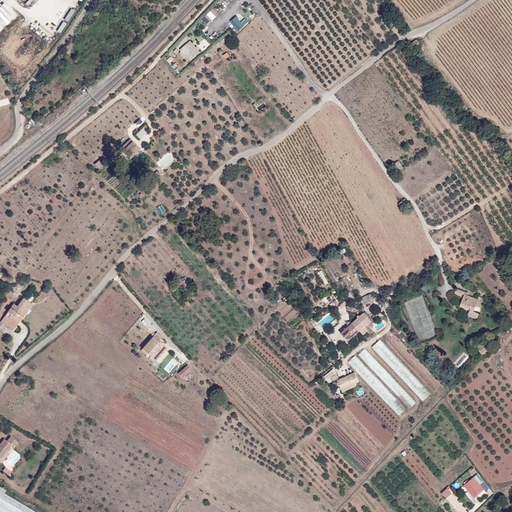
[(212,21),(219,14),(213,8),(206,15),(212,21)]
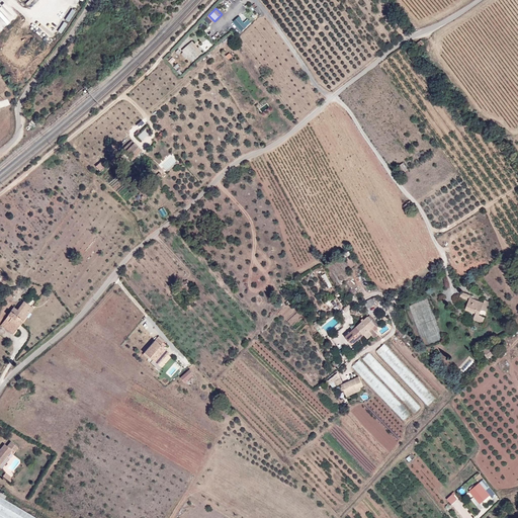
[(243,30),(252,21),(249,18),(245,21),(240,15),(234,21),(243,30)]
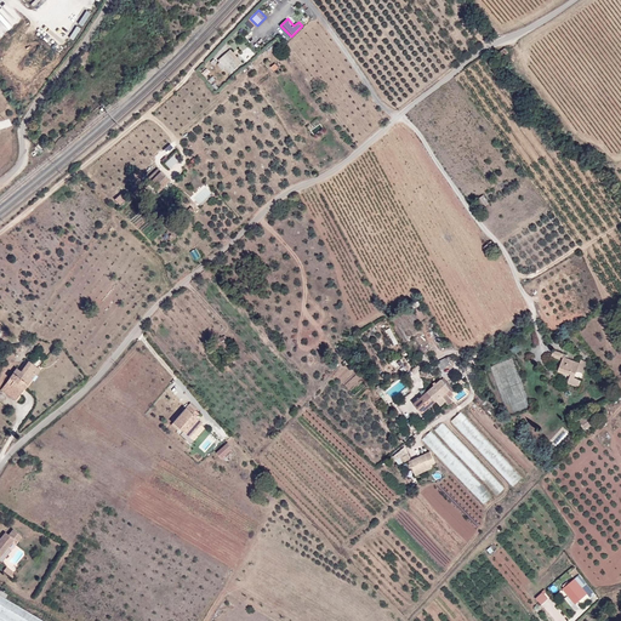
[(90,53),(85,50),(81,53),(83,55),(74,64),(80,68),(87,58),(86,58),(90,53)]
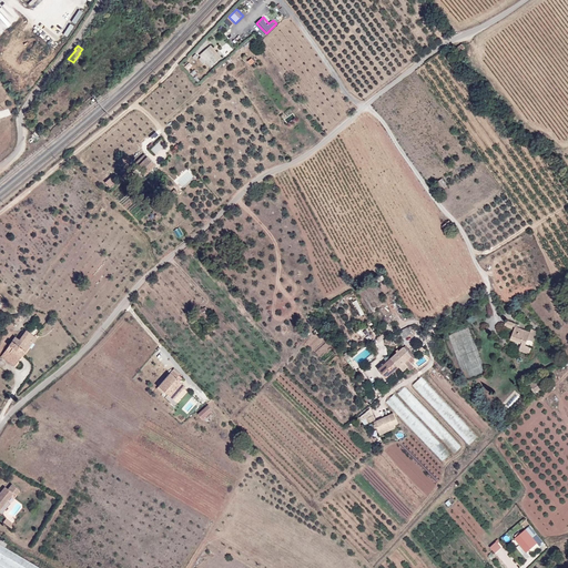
[(217,60),(206,48),(199,54),(210,66),(217,60)]
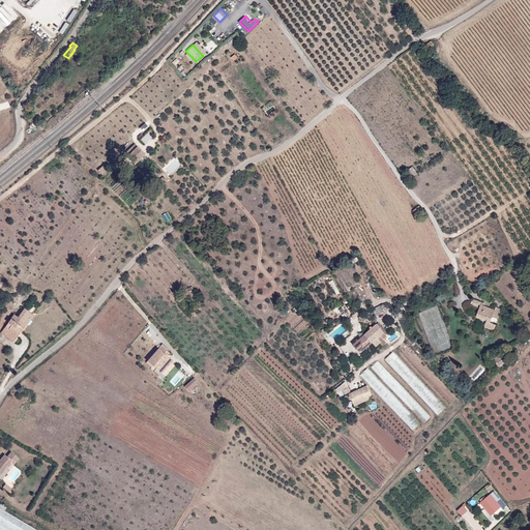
[(149,131),(141,138),(145,143),(152,136),(149,131)]
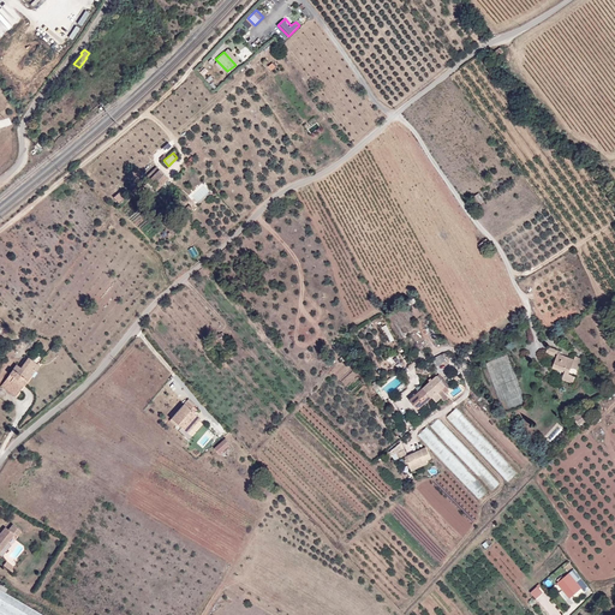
[(156,190),(167,178),(156,166),(130,192),(133,196),(148,181),(156,190)]
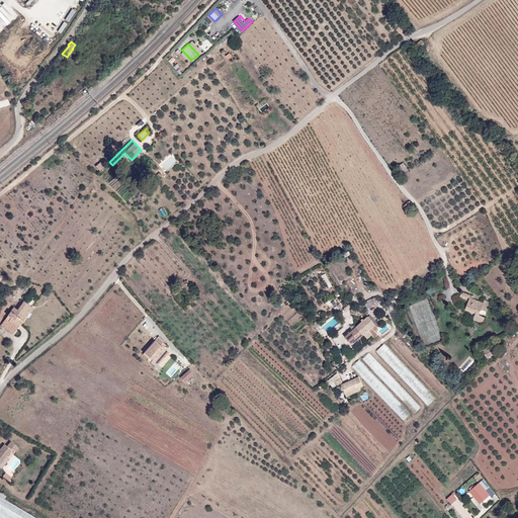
[(408,169),(403,163),(398,166),(403,173),(408,169)]
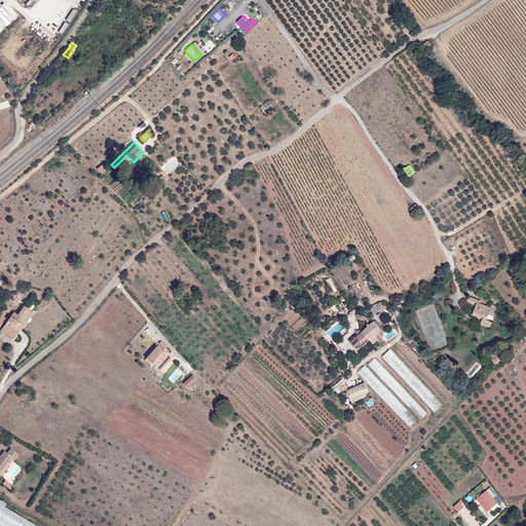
[(419,208),(415,204),(410,210),(413,213),(419,208)]
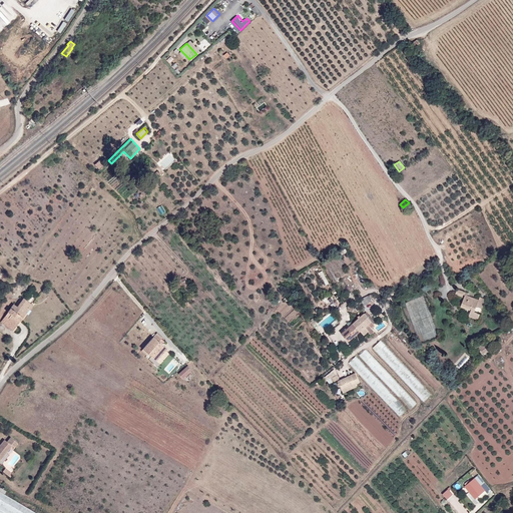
[(323,271),(321,272),(327,284),(330,283),(323,271)]
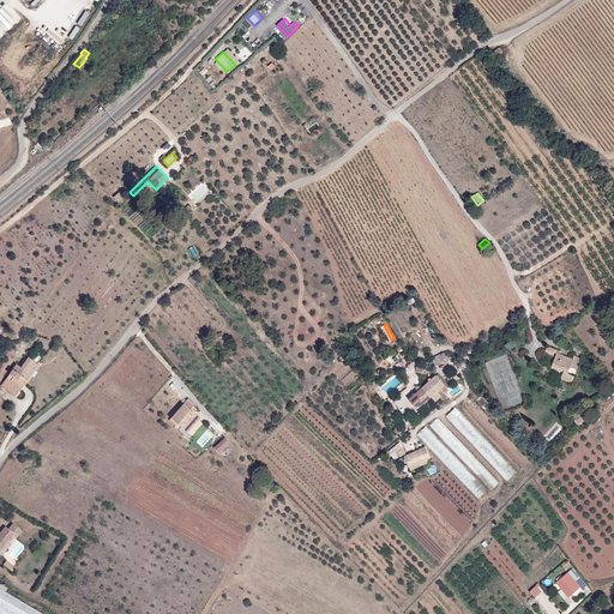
[(210,341),(212,345),(220,342),(222,345),(228,343),(226,339),(223,336),(224,335),(222,331),(217,335),(216,333),(214,335),(215,338),(210,341)]
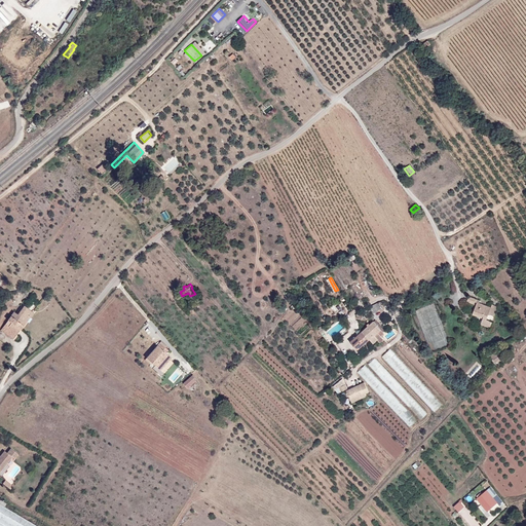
[(491,307),(479,303),(477,302),(473,312),(484,316),(481,324),(490,328),(492,322),(486,320),(488,313),(494,315),(498,306),(492,304),(491,307)]
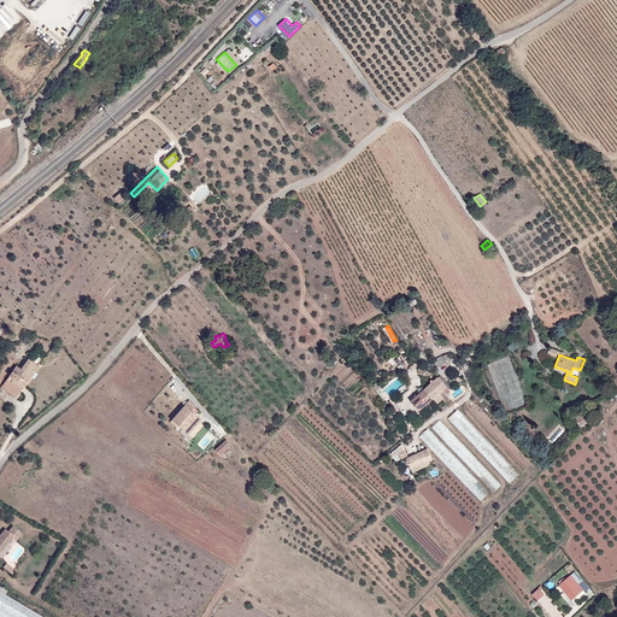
[(446,363),(442,356),(417,369),(419,372),(427,369),(429,372),(446,363)]
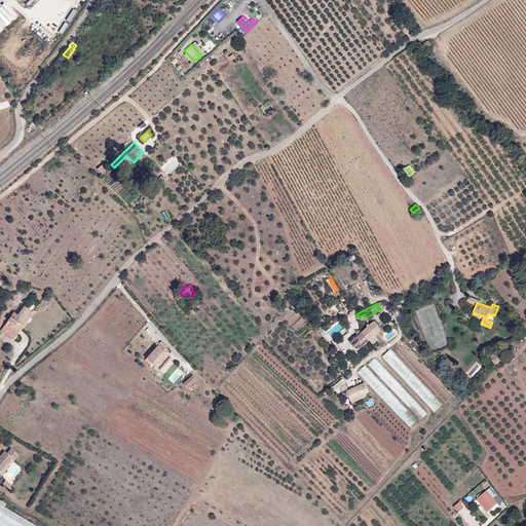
[(8,325),(19,333),(21,329),(20,328),(29,315),(30,316),(34,312),(25,305),(19,314),(14,311),(8,320),(10,322),(7,325),(6,324),(3,328),(5,329),(8,325)]
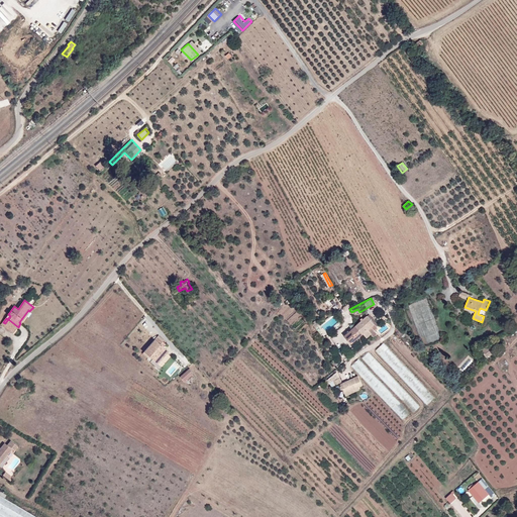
[(19,322),(20,323),(29,311),(28,310),(19,322)]
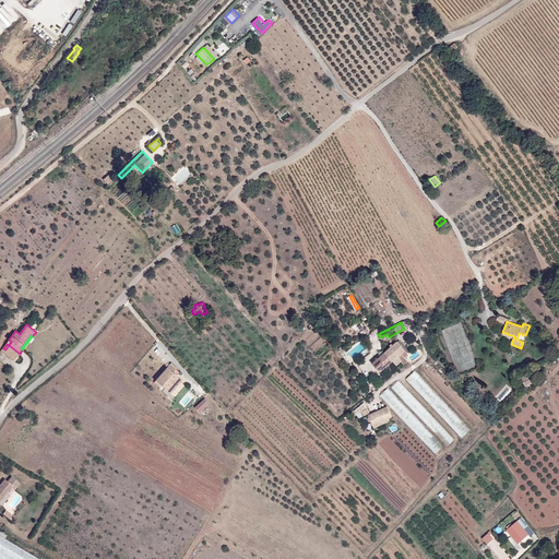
[(399,340),(397,342),(407,353),(409,351),(399,340)]
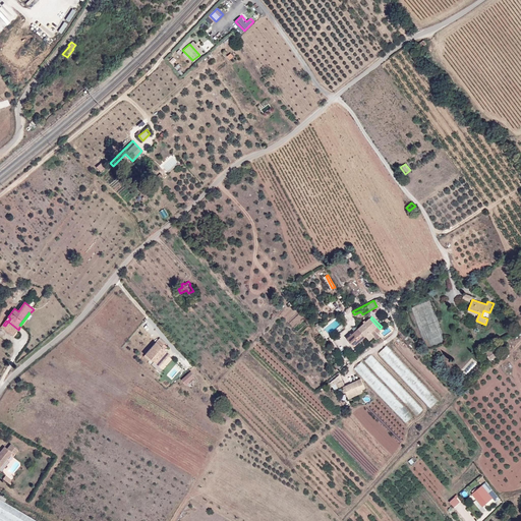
[(365,336),(369,340),(373,336),(372,335),(380,329),(370,319),(359,329),(365,336)]
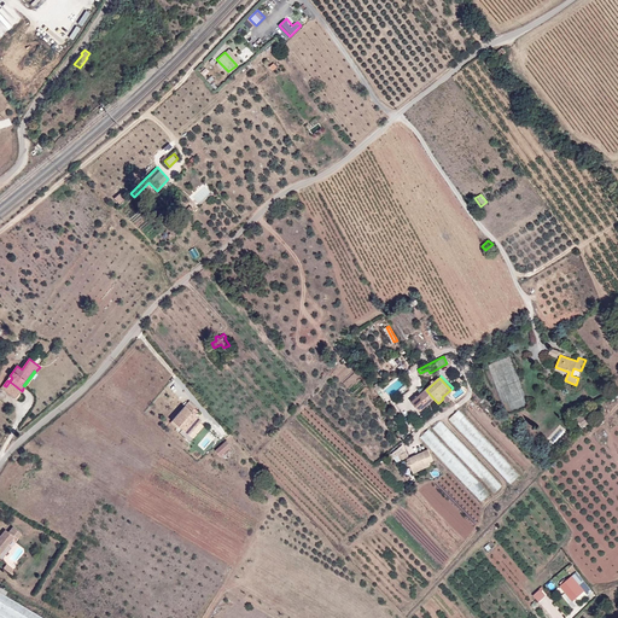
[(16,398),(22,391),(10,382),(6,386),(4,385),(1,388),(16,398)]
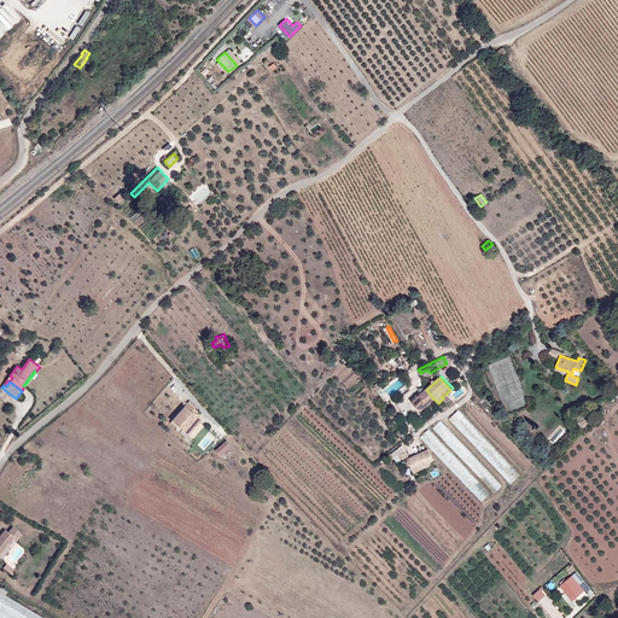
[(433,398),(426,390),(412,402),(420,410),(421,409),(429,403),(433,398)]
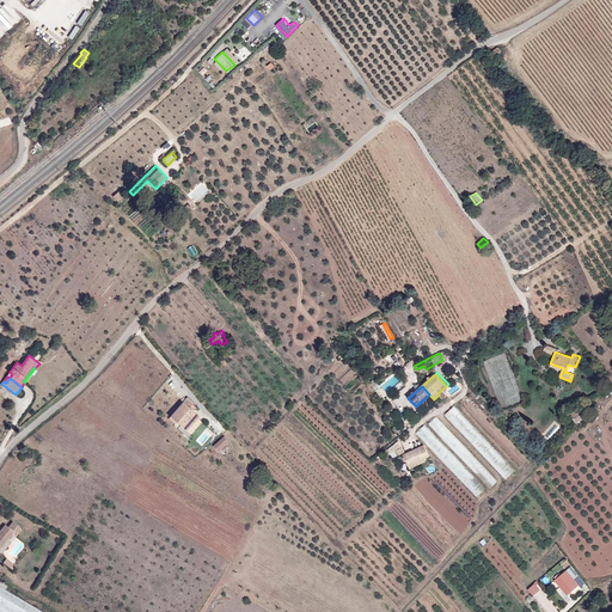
[(196,408),(193,404),(187,398),(171,416),(177,422),(187,430),(200,416),(194,410),(196,408)]
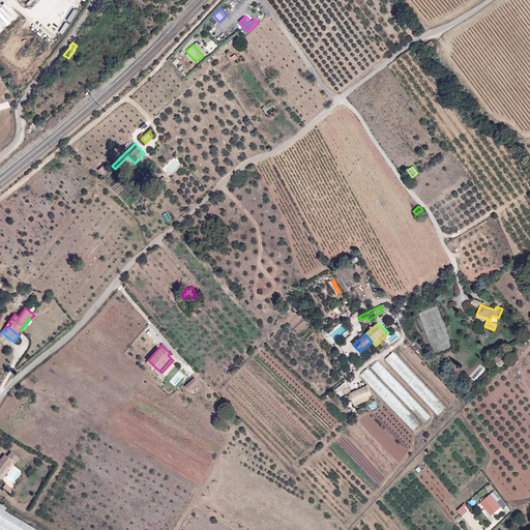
[(498,366),(505,361),(499,353),(493,357),(498,366)]
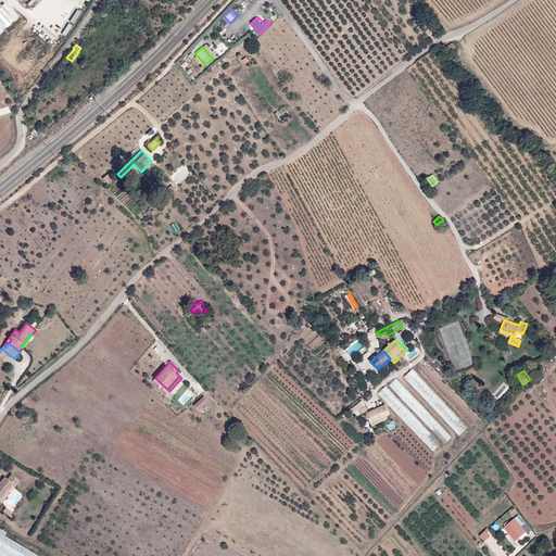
[(199,411),(209,402),(204,396),(193,405),(199,411)]
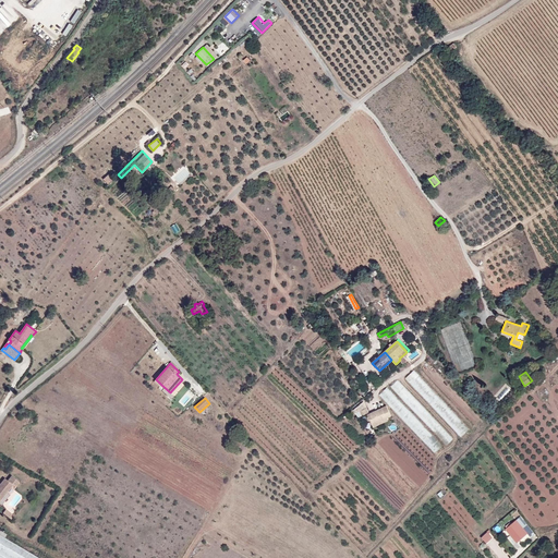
[(372,424),(387,417),(391,415),(387,405),(367,415),(372,424)]
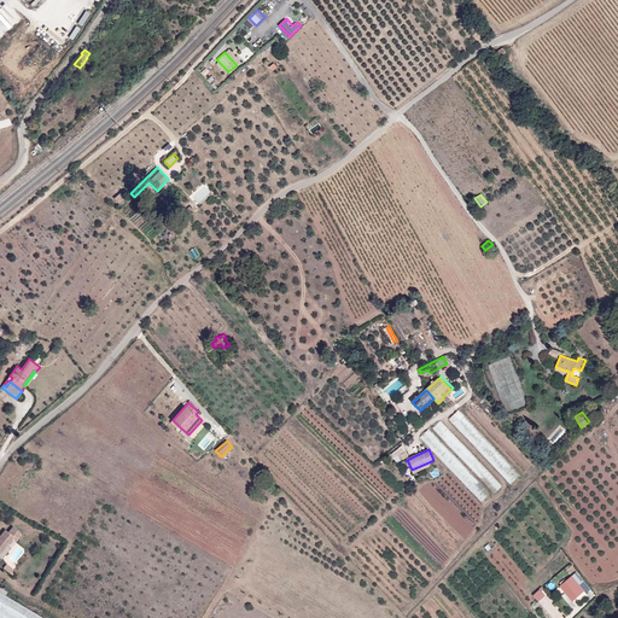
[(430,465),(429,462),(412,470),(413,473),(430,465)]
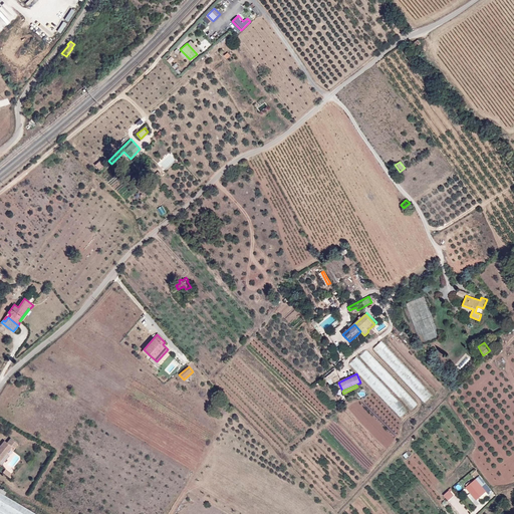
[(224,416),(227,413),(219,405),(216,408),(224,416)]
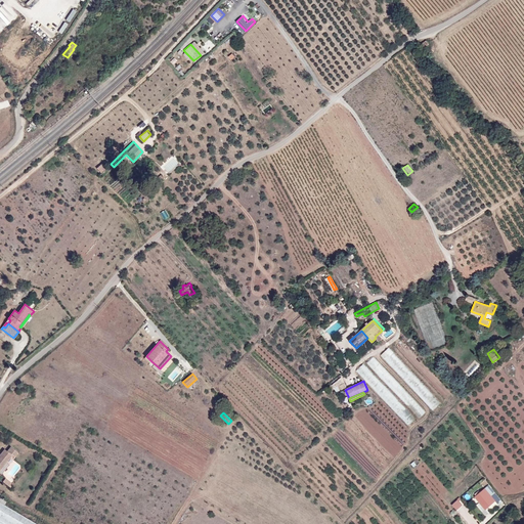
[(0,470),(7,462),(12,455),(15,457),(18,452),(11,446),(7,450),(5,448),(0,454),(0,470)]
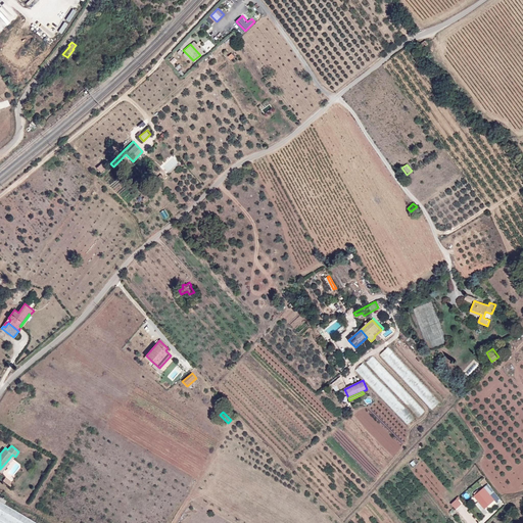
[(10,464),(7,461),(0,469),(0,471),(2,473),(10,464)]
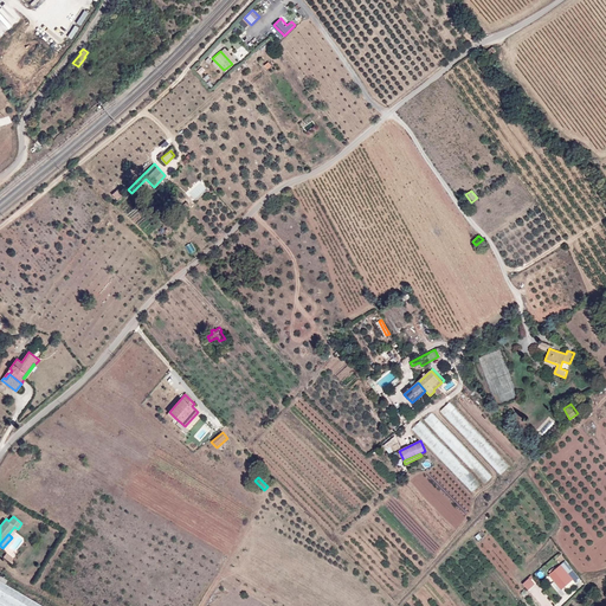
[(561,590),(573,580),(561,565),(549,574),(561,590)]
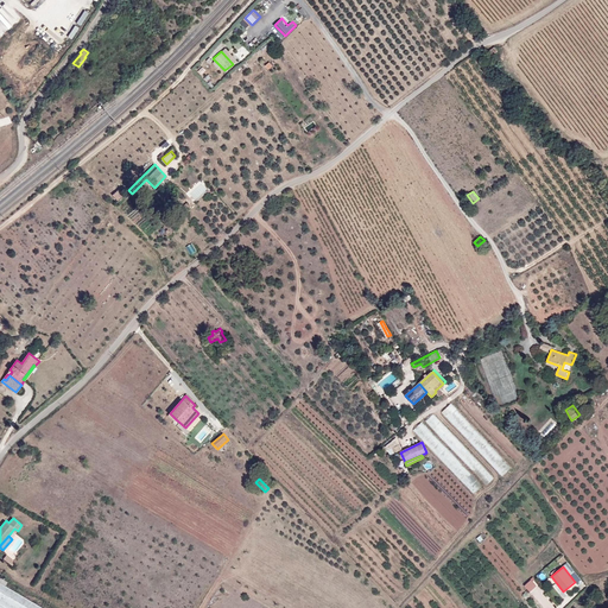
[(525,584),(531,591),(539,584),(533,577),(525,584)]
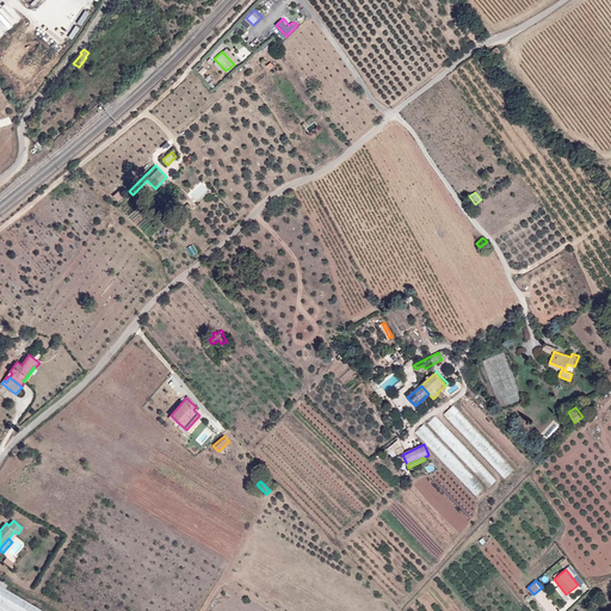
[(0,610),(43,610),(0,585),(0,610)]
